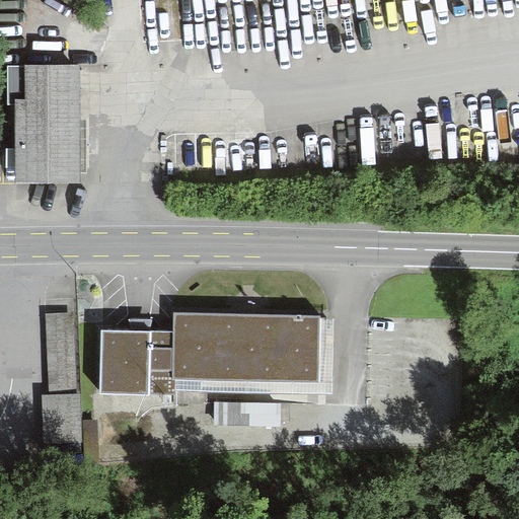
[(15,107),(16,189),(81,189),(81,68),(9,68),(9,107),(15,107)]
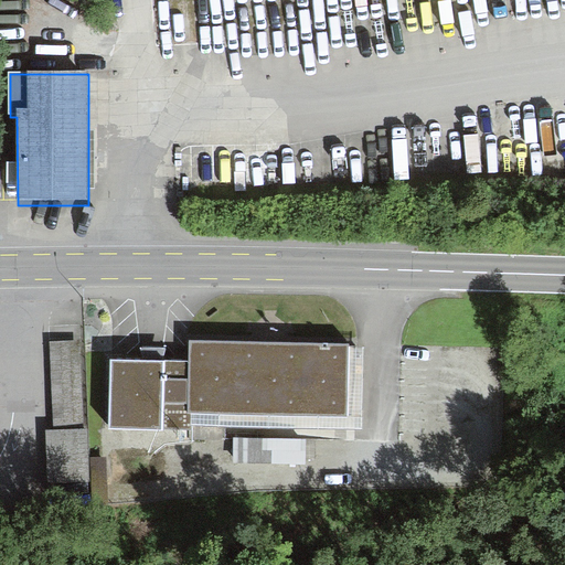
[(78,337),(50,338),(54,423),(46,424),(50,478),(91,476),(88,422),(83,422),(78,337)]
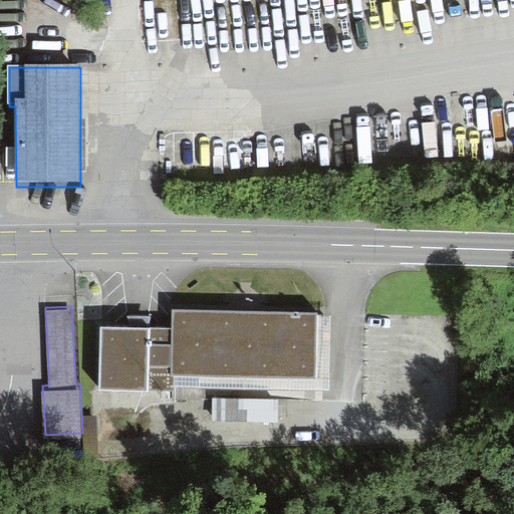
[(174,309),(173,329),(172,374),(175,374),(316,378),(318,316),(318,313),(174,309)]
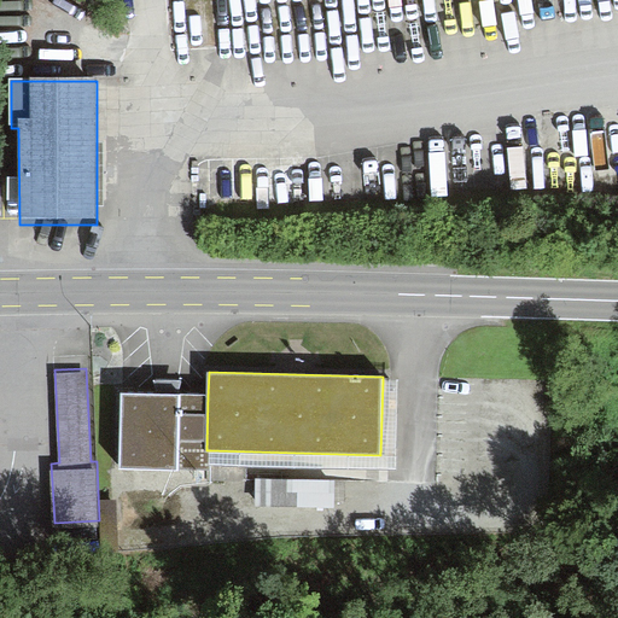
[(209,465),(210,450),(207,450),(208,396),(181,396),(181,380),(152,379),(151,392),(121,391),(118,470),(178,471),(179,466),(209,467),(209,465)]
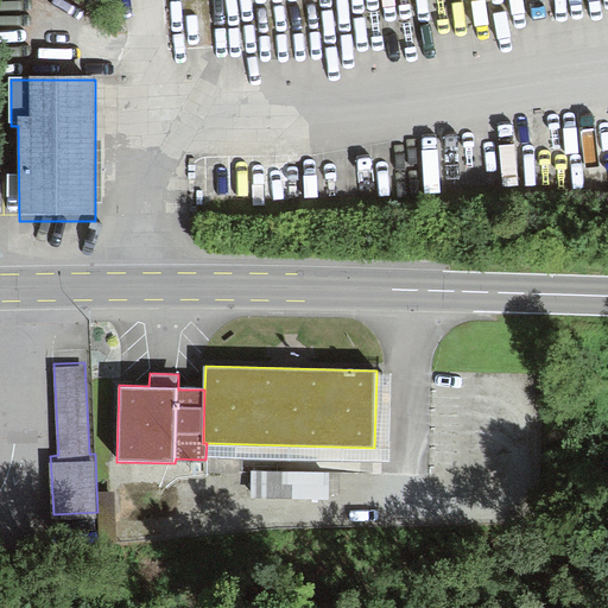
[(392,375),(377,374),(374,448),(207,443),(206,457),(391,462),(392,375)]
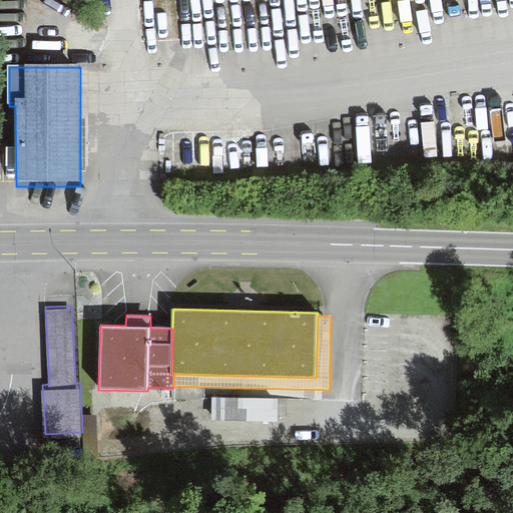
[(279,394),(212,392),(211,415),(278,418),(279,394)]
